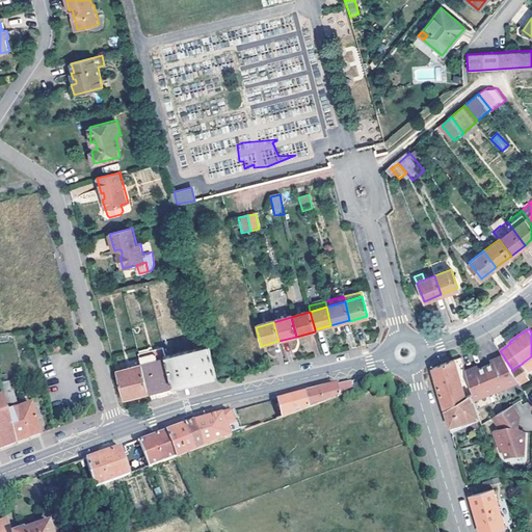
[(166,355),(175,384),(198,378),(217,373),(209,344),(166,355)]
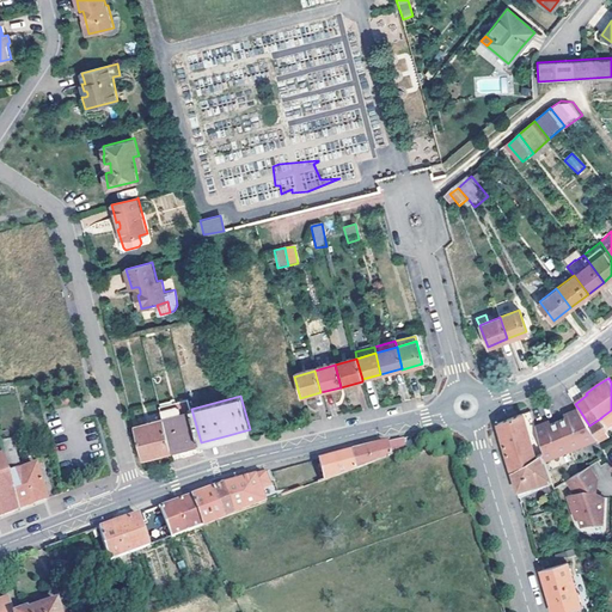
[(72,397),(61,399),(63,407),(73,404),(72,397)]
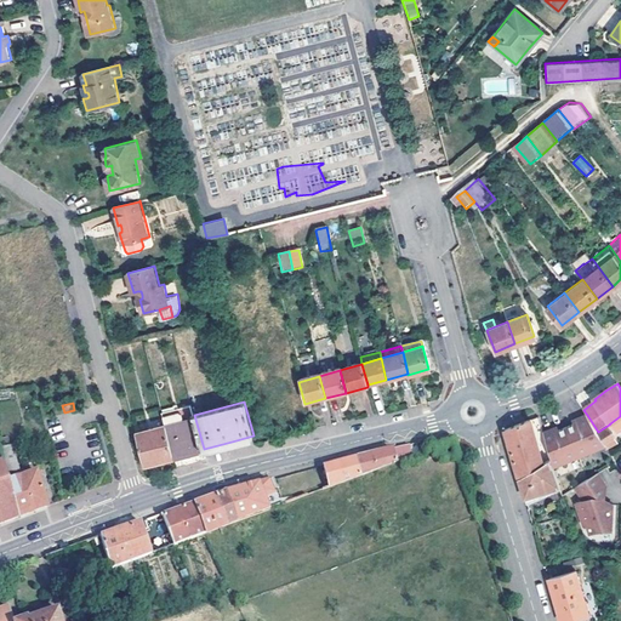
[(163,412),(165,426),(175,457),(198,451),(204,449),(194,415),(192,404),(163,412)]
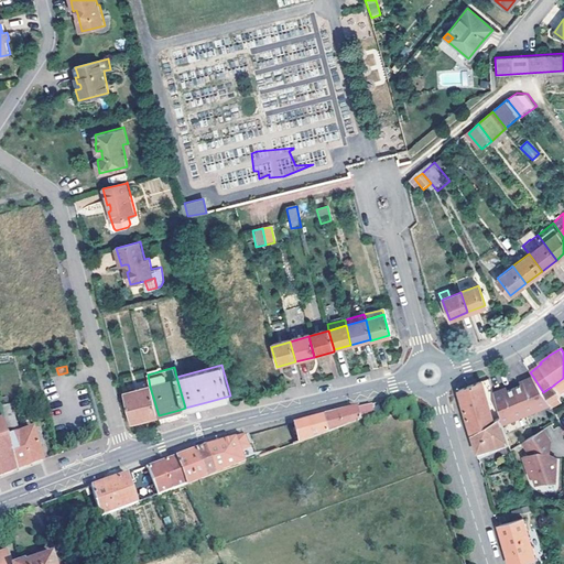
[(543,392),(533,377),(524,380),(527,383),(521,386),(508,391),(503,393),(502,389),(494,393),(501,418),(499,418),(502,425),(550,405),(543,392)]
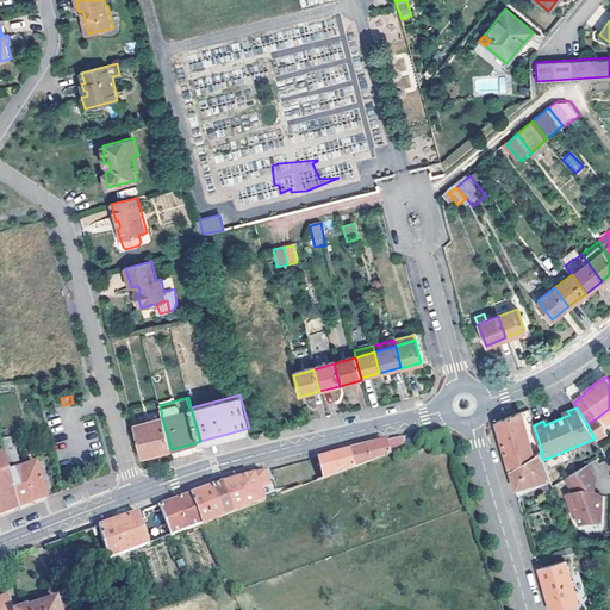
[(609,409),(599,416),(598,417),(604,425),(609,422),(609,409)]
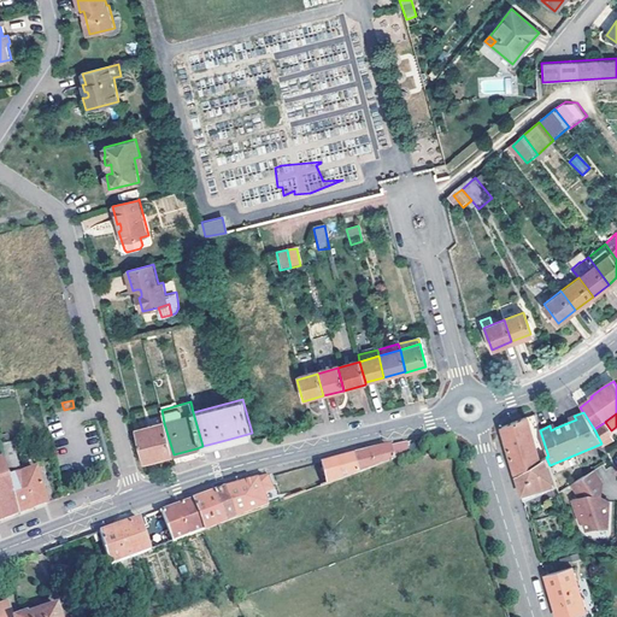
[(516,476),(540,462),(527,417),(501,428),(504,436),(513,470),(516,476)]
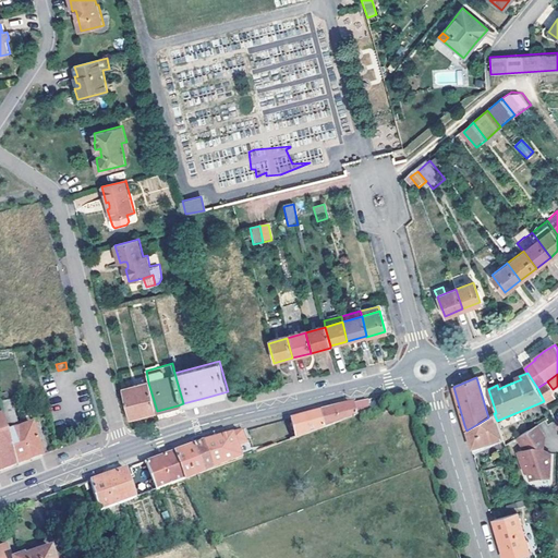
[(547,381),(537,388),(544,401),(545,403),(557,396),(553,389),(547,381)]
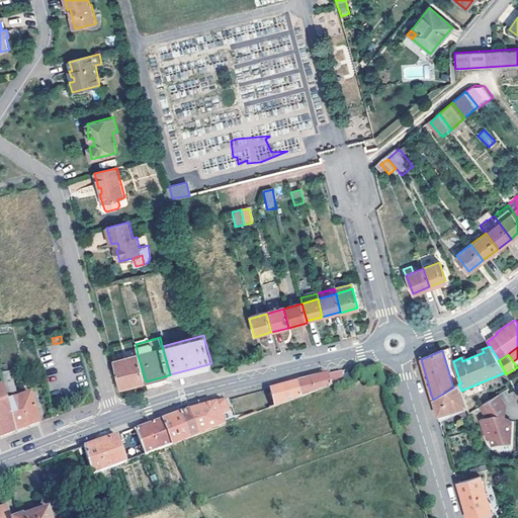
[(114,362),(121,389),(136,384),(146,381),(138,355),(114,362)]
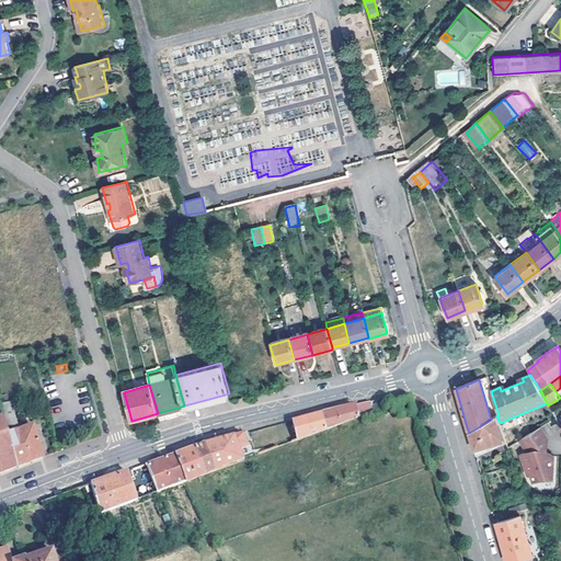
[(322,415),(327,430),(370,413),(367,404),(352,409),(331,412),(328,413),(322,415)]
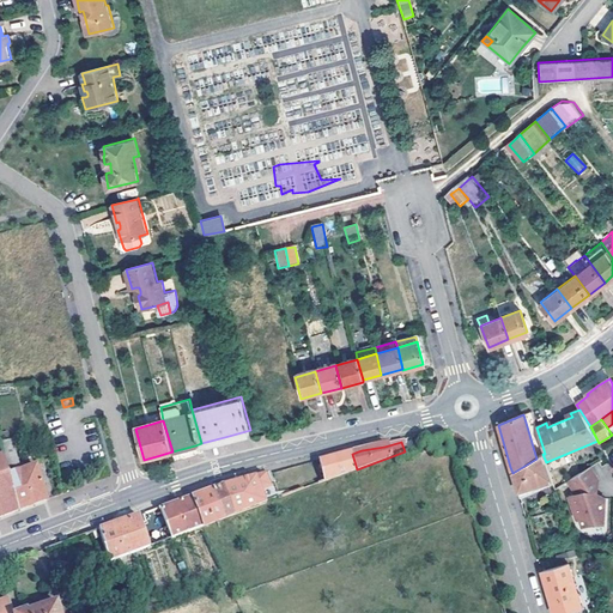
[(13,445),(1,449),(4,456),(8,473),(20,469),(13,445)]
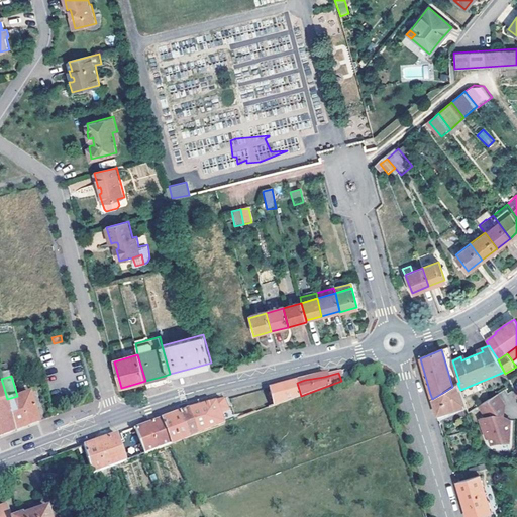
[(270,390),(274,406),(301,396),(297,383),(288,385),(270,390)]
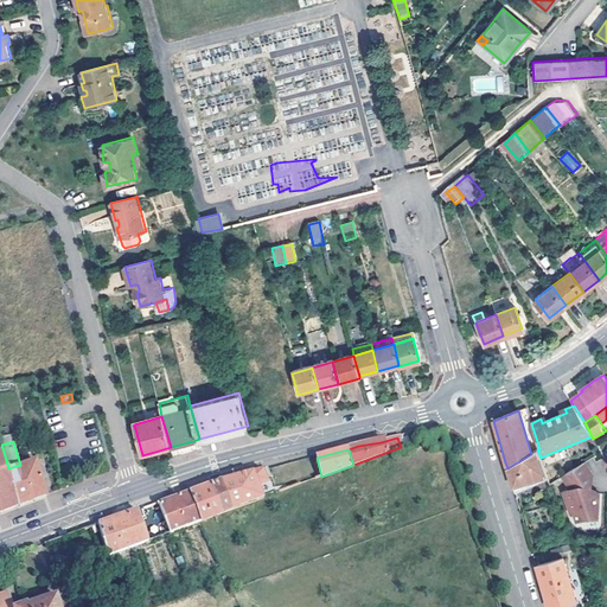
[(541,458),(537,449),(531,454),(508,468),(513,486),(548,477),(541,458)]
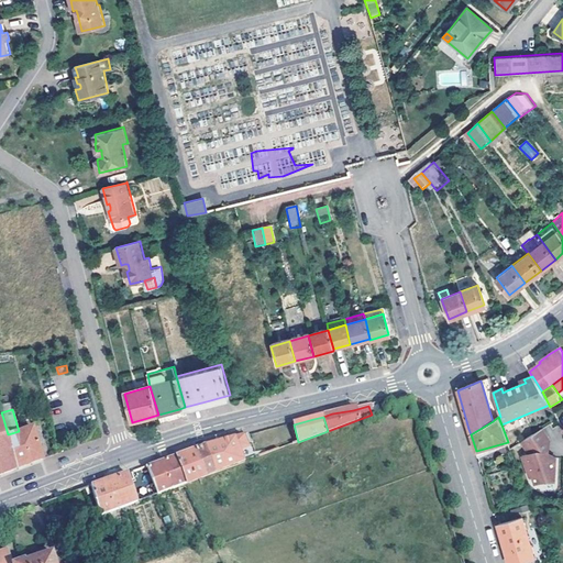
[(3,419),(0,420),(0,475),(17,470),(9,438),(8,434),(3,419)]
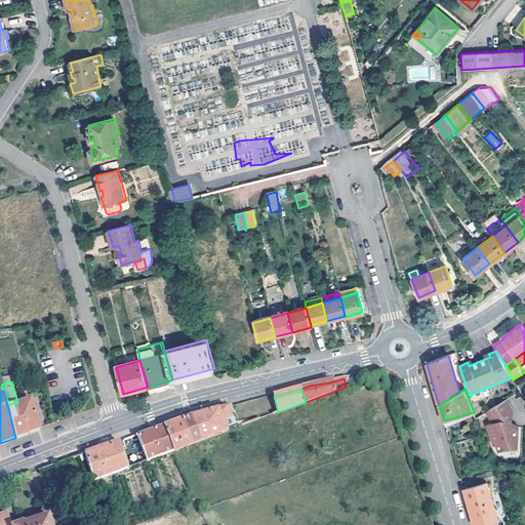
[(8,408),(15,438),(21,436),(39,429),(31,400),(8,408)]
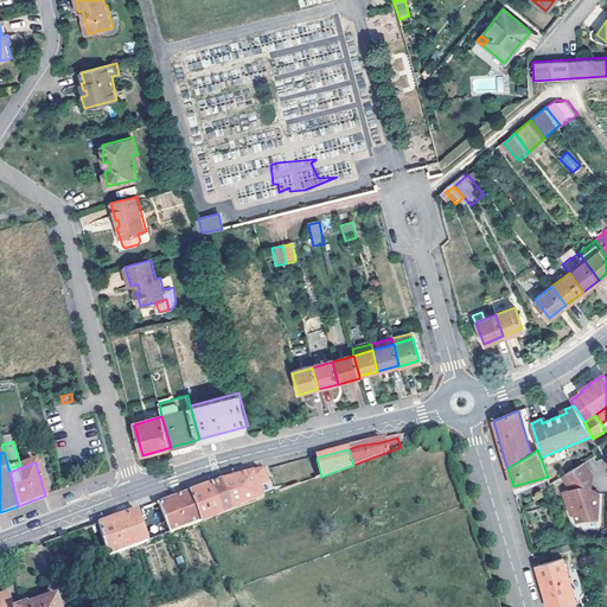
[(582,464),(561,478),(569,490),(562,492),(570,515),(573,513),(576,522),(586,518),(598,518),(598,493),(590,493),(589,491),(588,489),(590,474),(582,464)]
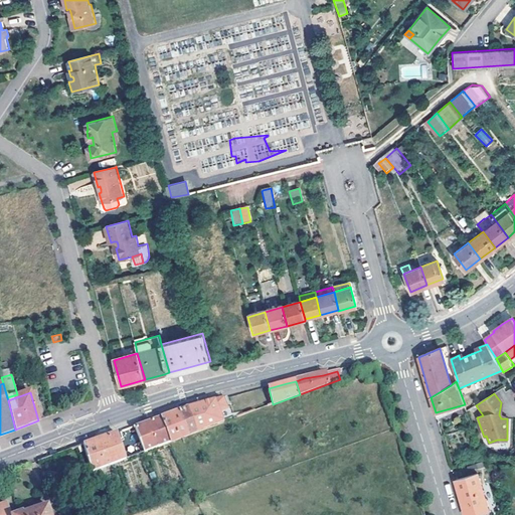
[(218,401),(187,410),(197,434),(233,419),(228,399),(218,401)]
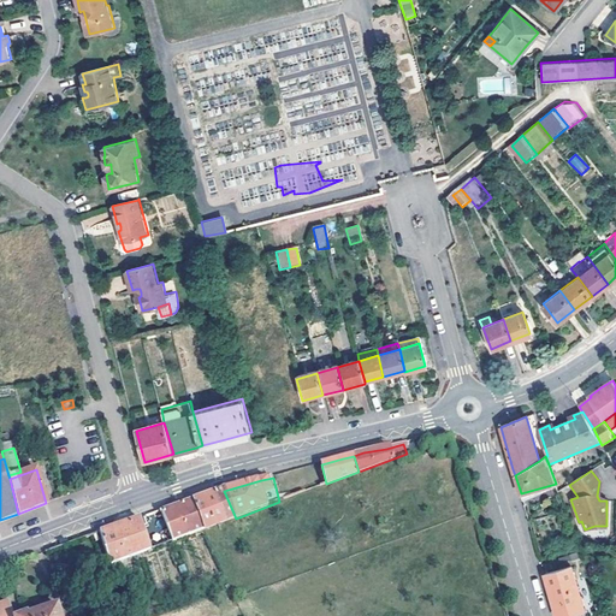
[(290,490),(292,497),(303,492),(301,486),(290,490)]
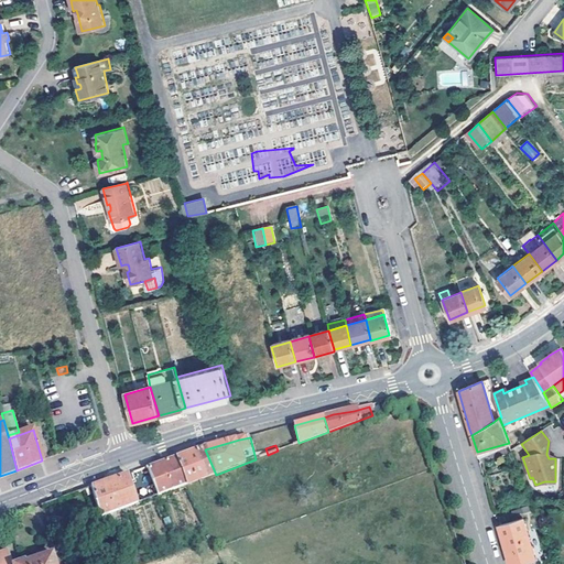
[(216,475),(205,449),(188,454),(176,458),(186,486),(216,475)]
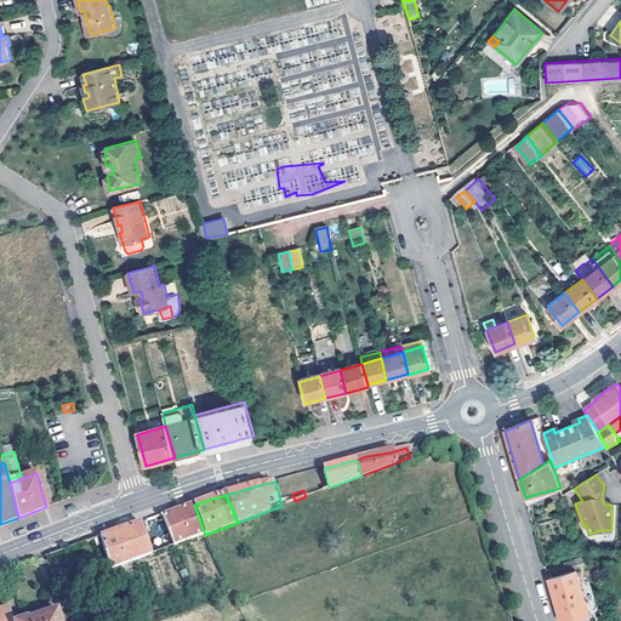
[(205,535),(194,505),(176,511),(164,514),(175,545),(205,535)]
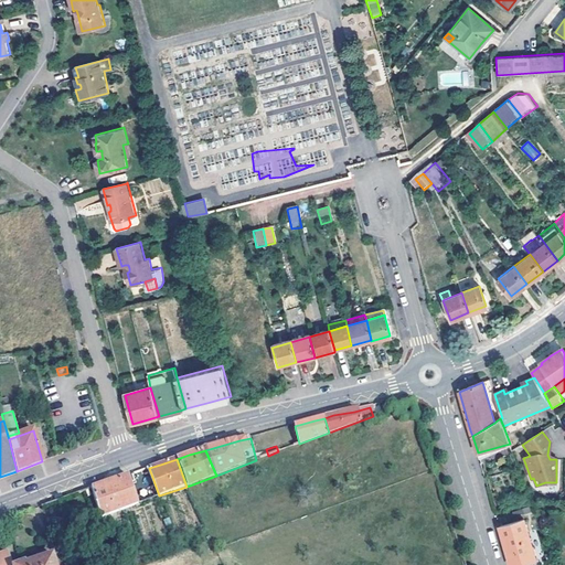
[(100,518),(138,503),(128,476),(106,483),(92,489),(100,518)]
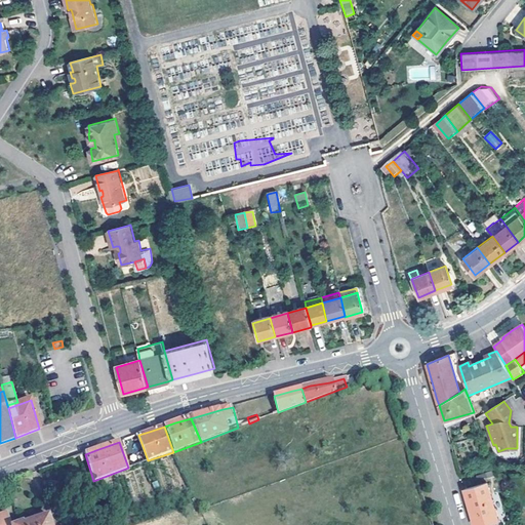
[(465,491),(475,524),(487,524),(497,522),(487,485),(465,491)]
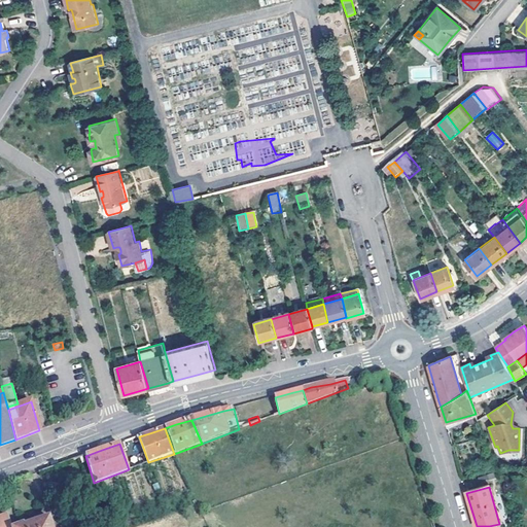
[(0,516),(0,526),(50,526),(48,518),(25,526),(24,525),(18,526),(9,526),(5,515),(0,516)]
